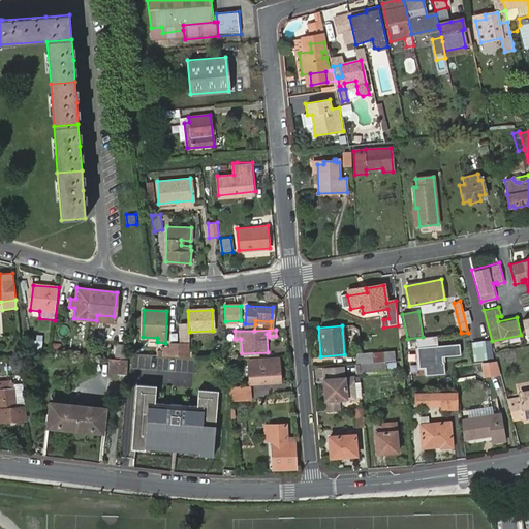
[(128,361),(129,346),(117,345),(116,360),(128,361)]
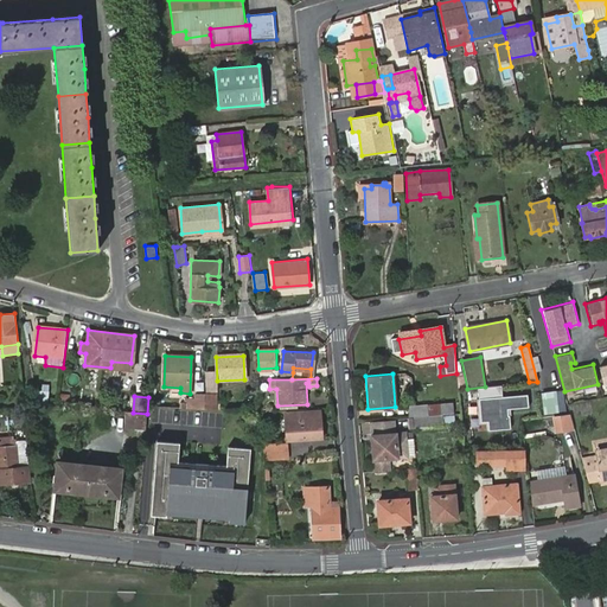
[(181,408),(185,409),(205,410),(205,396),(195,396),(195,401),(185,401),(185,403),(181,404),(181,408)]
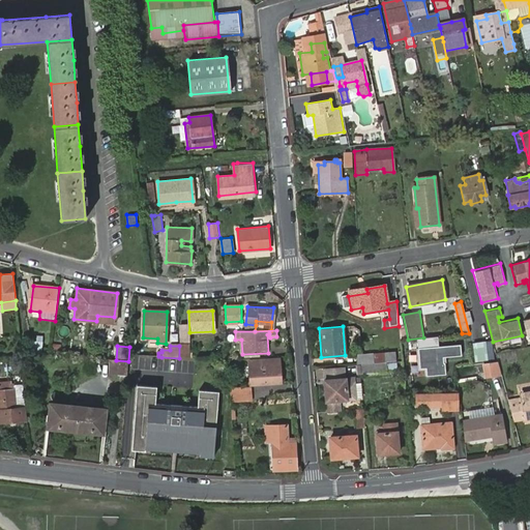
[(179,346),(179,358),(193,359),(193,354),(189,353),(189,346),(179,346)]
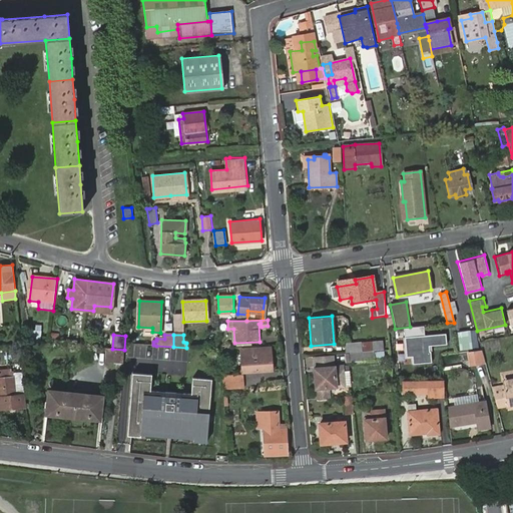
[(446,335),(405,339),(406,359),(412,358),(413,366),(431,364),(430,348),(446,346),(446,335)]
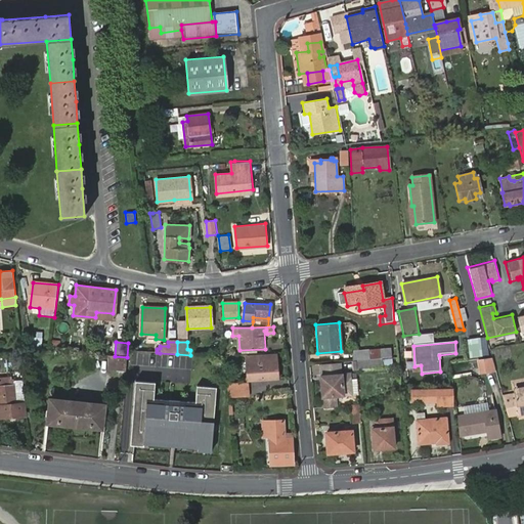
[(482,359),(479,344),(467,347),(469,362),(482,359)]
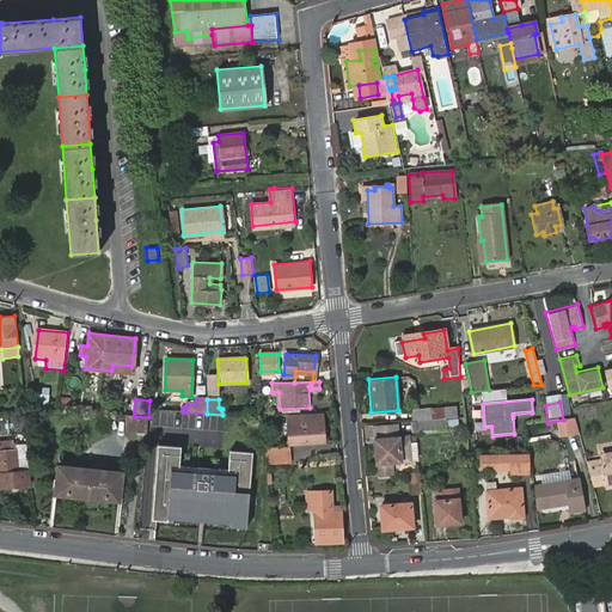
[(429,408),(432,420),(444,418),(441,407),(429,408)]
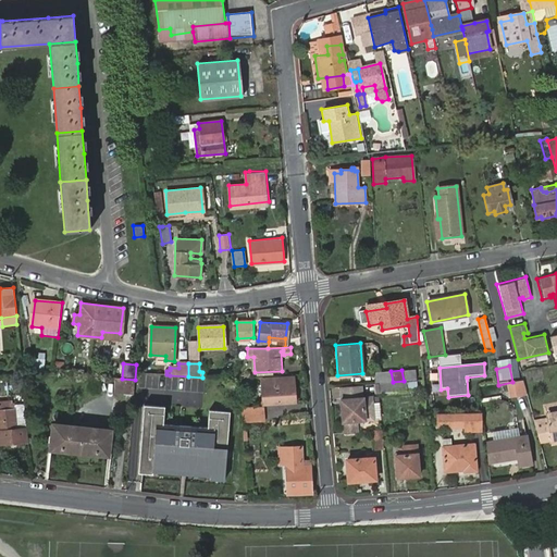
[(415,370),(401,370),(404,381),(416,380),(415,370)]
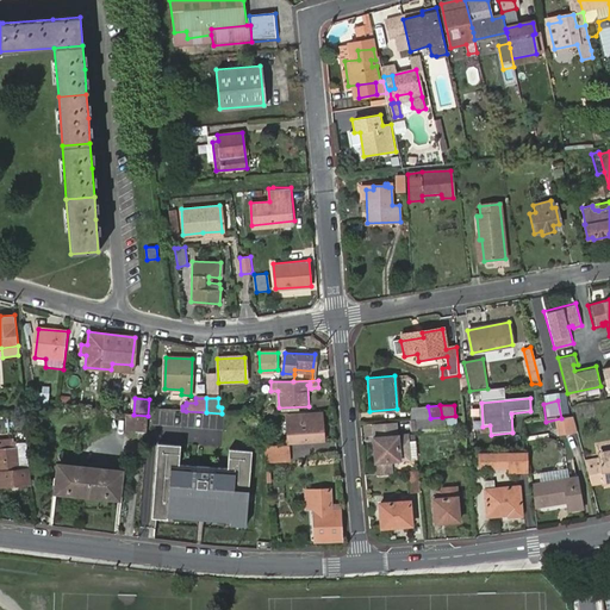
[(409,409),(410,419),(414,419),(430,418),(428,406),(415,408),(409,409)]
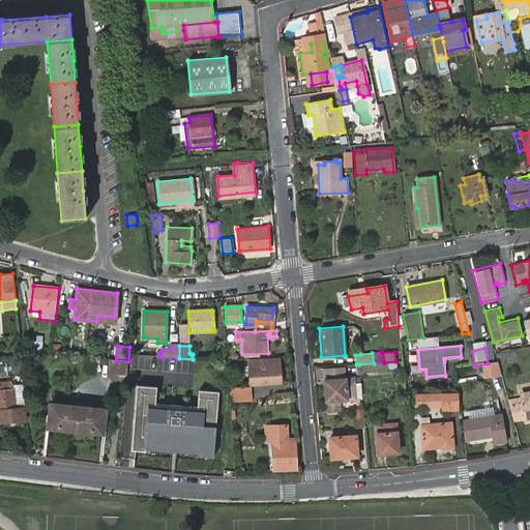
[(252,387),(282,384),(280,370),(277,371),(276,358),(248,361),(252,387)]
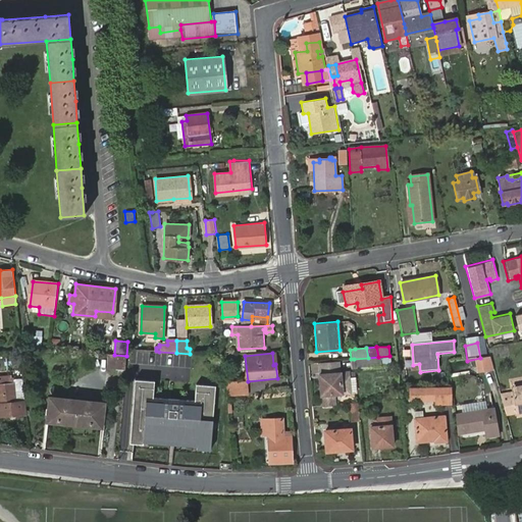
[(107,369),(116,369),(117,356),(109,355),(107,369)]
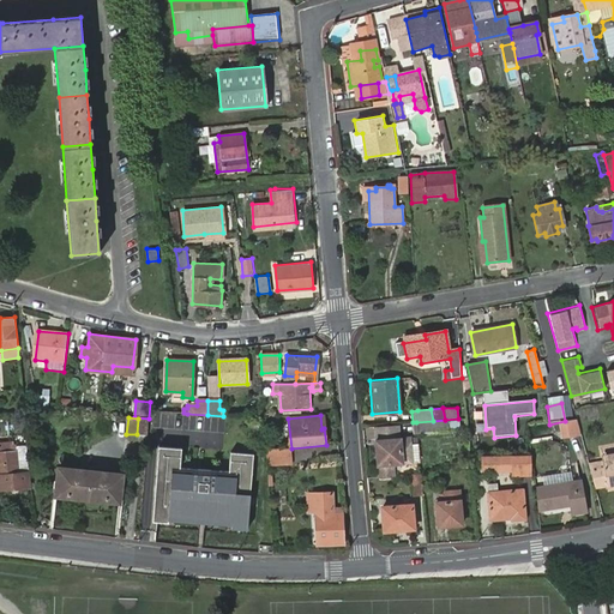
[(137,434),(148,435),(149,419),(138,419),(137,434)]
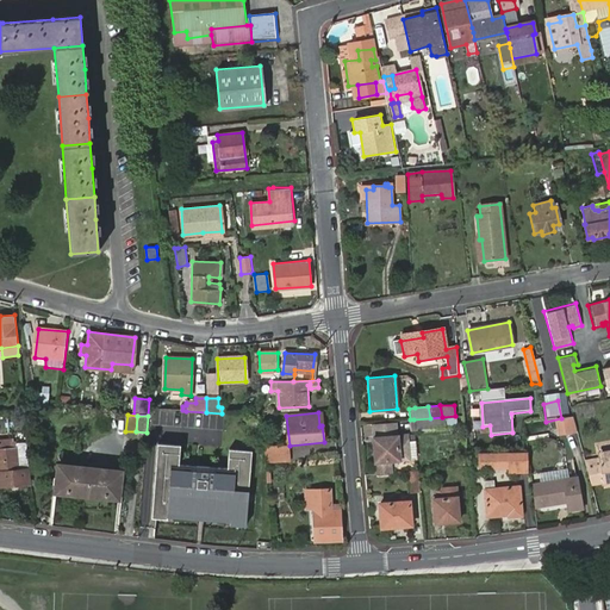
[(430,418),(414,419),(415,430),(446,428),(444,417),(442,417),(430,418)]
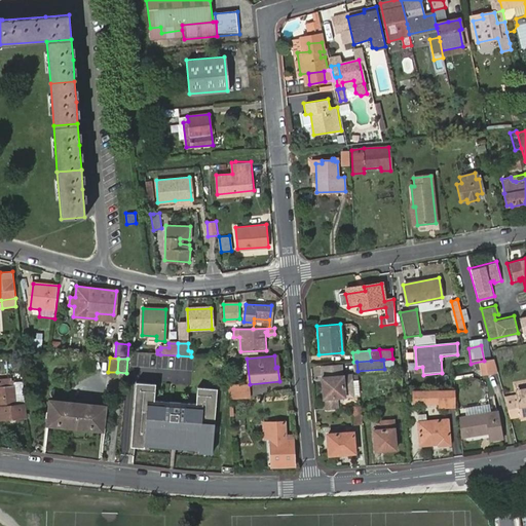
[(498,373),(494,361),(481,363),(483,375),(498,373)]
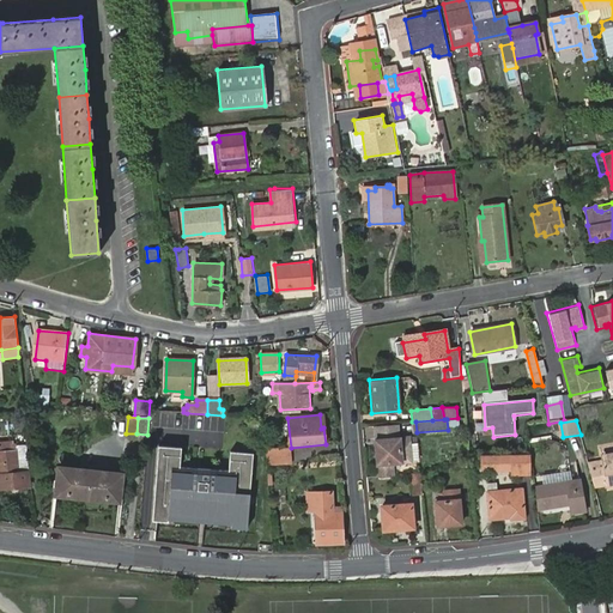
[(377,435),(402,432),(401,423),(376,424),(377,435)]
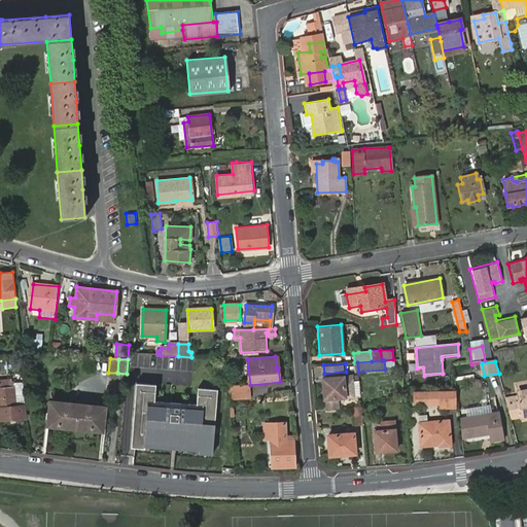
[(356,374),(322,376),(324,396),(324,407),(337,406),(337,395),(357,393),(356,378),(356,374)]
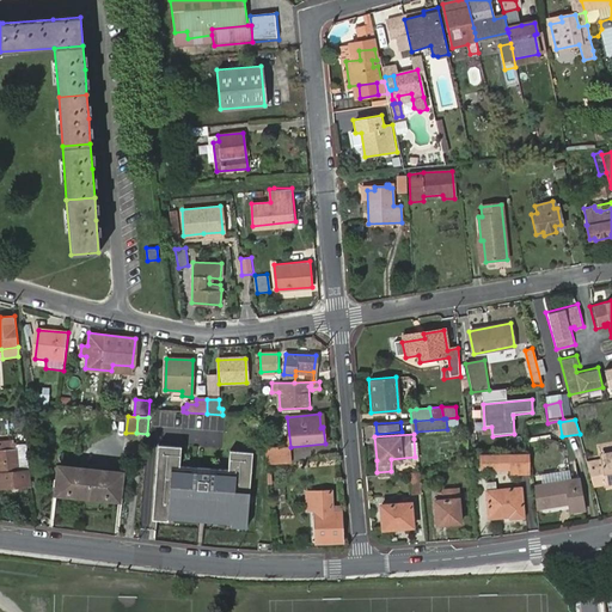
[(415,457),(423,456),(422,438),(414,439),(415,457)]
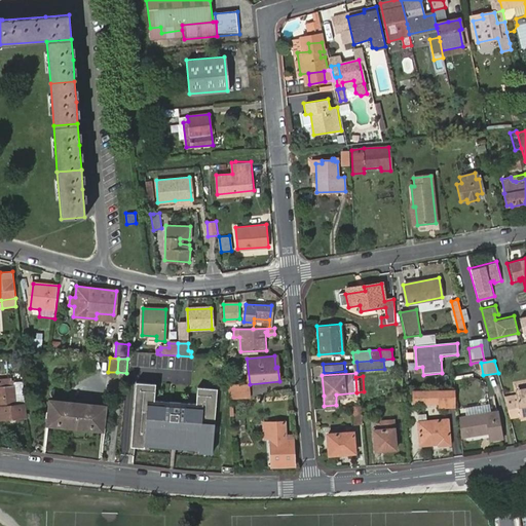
[(0,417),(25,415),(22,381),(13,381),(13,379),(0,379),(0,417)]
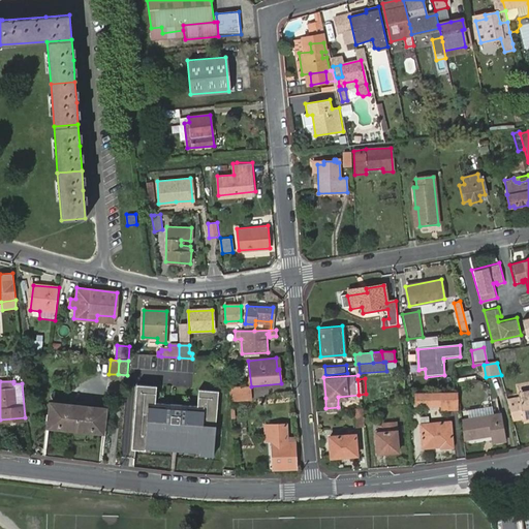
[(156,386),(137,384),(133,448),(146,449),(146,444),(200,448),(199,455),(215,456),(219,391),(199,390),(198,407),(155,404),(156,386)]
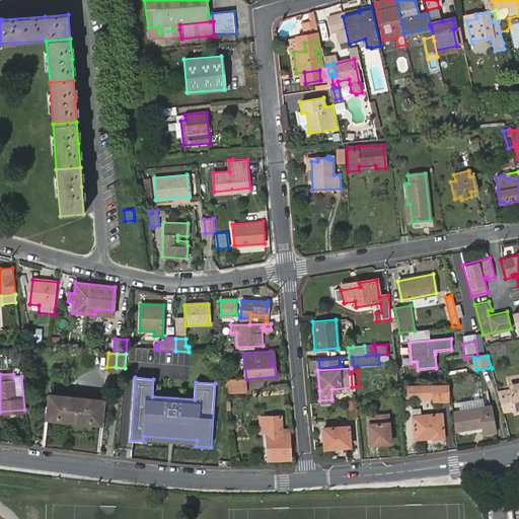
[(245,379),(231,381),(232,395),(247,393),(245,379)]
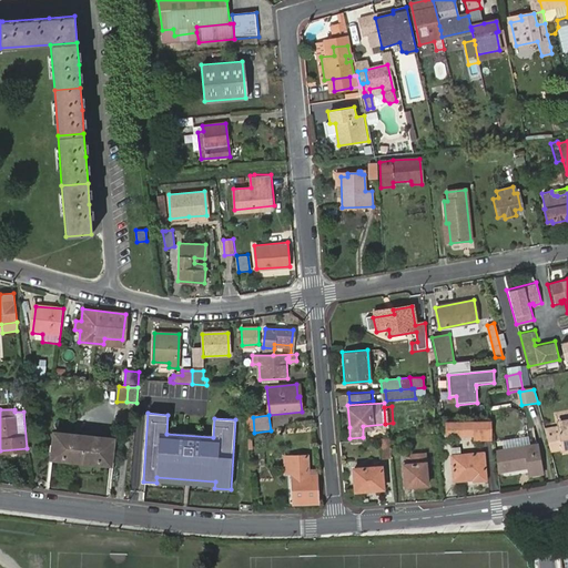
[(475,438),(474,424),(448,425),(449,438),(475,438)]
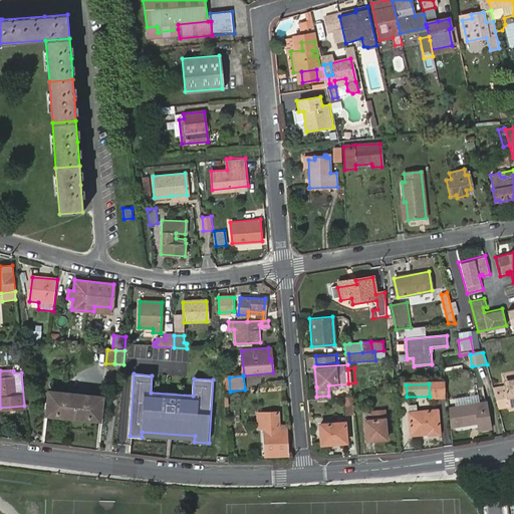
[(445,383),(429,383),(430,397),(430,400),(446,400),(445,383)]
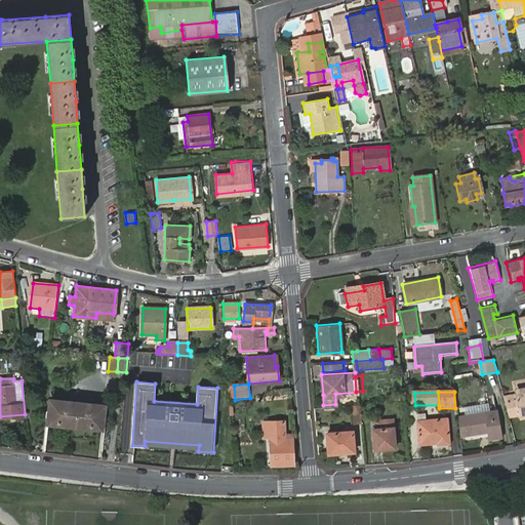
[(503,397),(510,417),(519,416),(524,414),(524,392),(515,394),(503,397)]
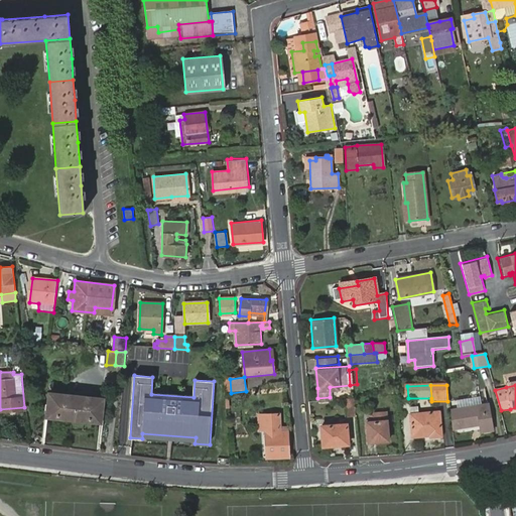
[(103,398),(50,392),(48,403),(46,403),(45,409),(48,409),(47,416),(101,422),(101,415),(104,415),(104,409),(102,409),(103,398)]
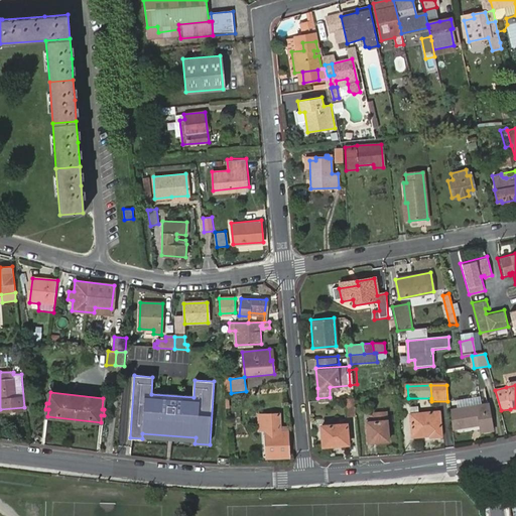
[(355,416),(353,399),(345,400),(347,417),(355,416)]
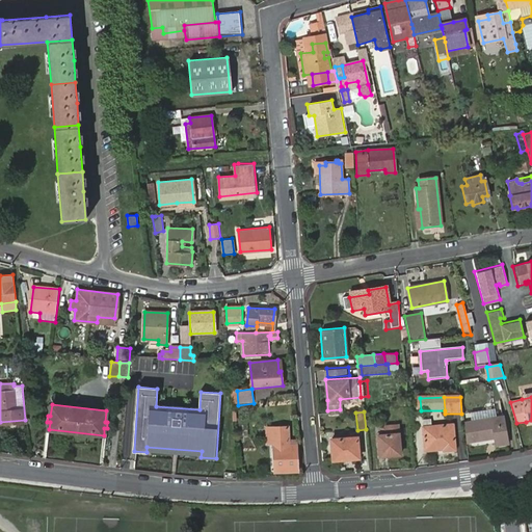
[(504,418),(466,424),(468,443),(493,440),(491,437),(496,436),(496,439),(498,447),(509,445),(504,418)]
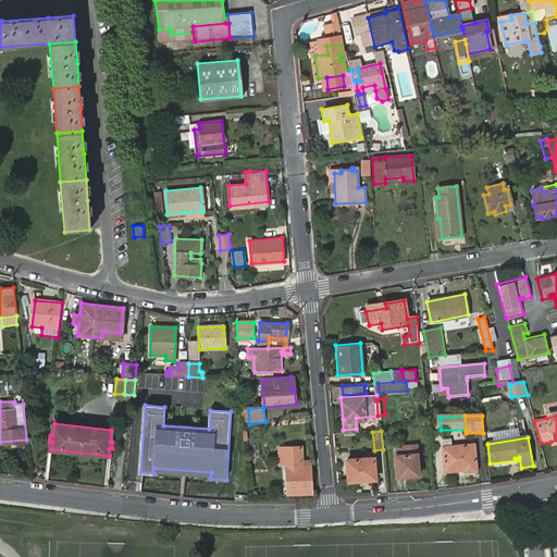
[(396,455),(397,477),(419,475),(416,444),(398,446),(399,454),(396,455)]
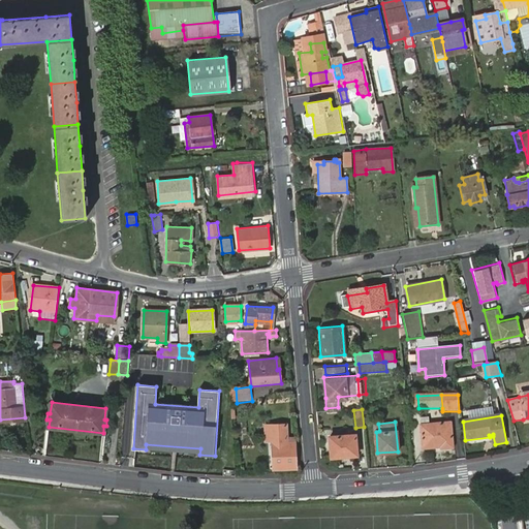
[(419,425),(423,448),(441,445),(442,447),(453,446),(449,422),(430,424),(422,425),(419,425)]
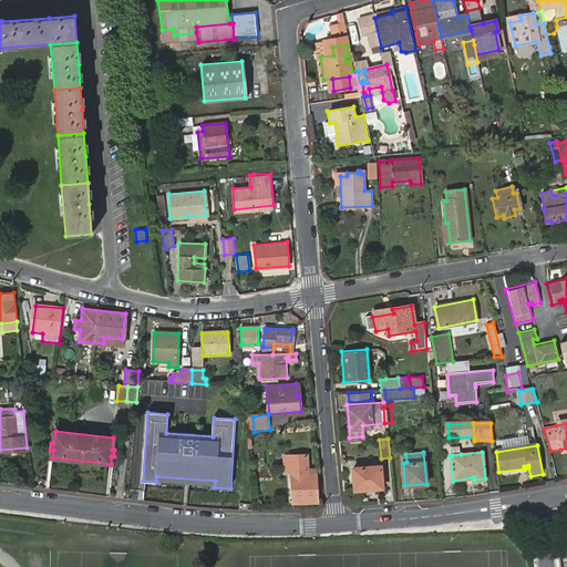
[(291,456),(292,475),(295,504),(318,503),(317,474),(309,474),(309,470),(307,455),(291,456)]
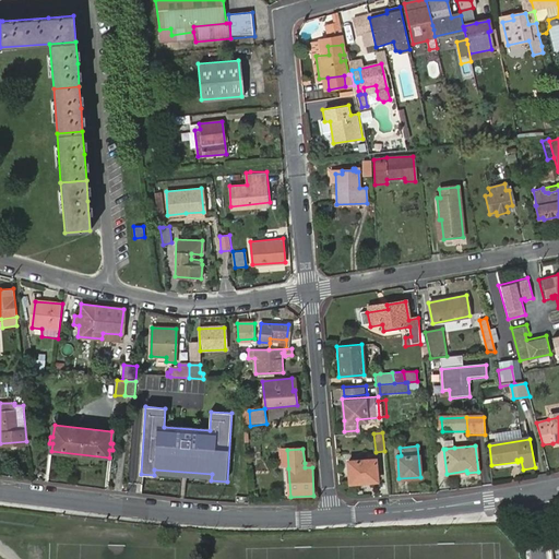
[(348,461),(349,483),(377,480),(375,459),(348,461)]
